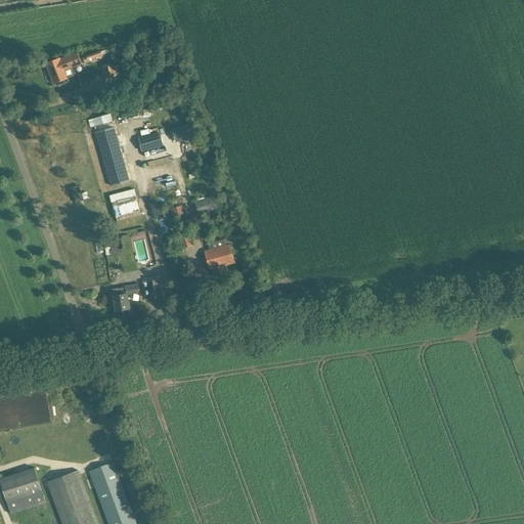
[(99,58),(103,57),(100,51),(86,56),(87,61),(98,57),(99,58)]
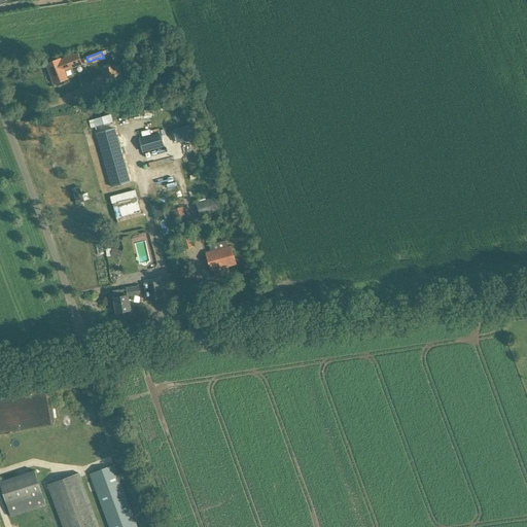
[(77,53),(57,61),(46,64),(54,83),(64,80),(75,75),(72,68),(82,64),(77,53)]
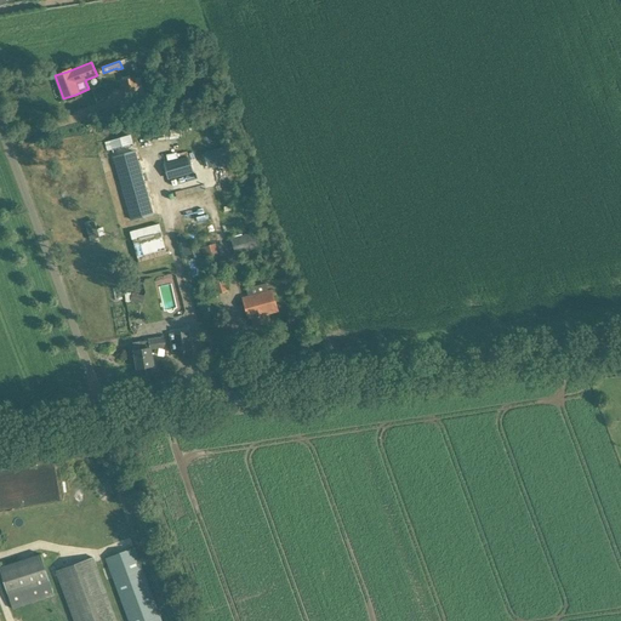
[(136,79),(136,78),(124,80),(127,104),(141,102),(140,96),(144,95),(141,78),(136,79)]
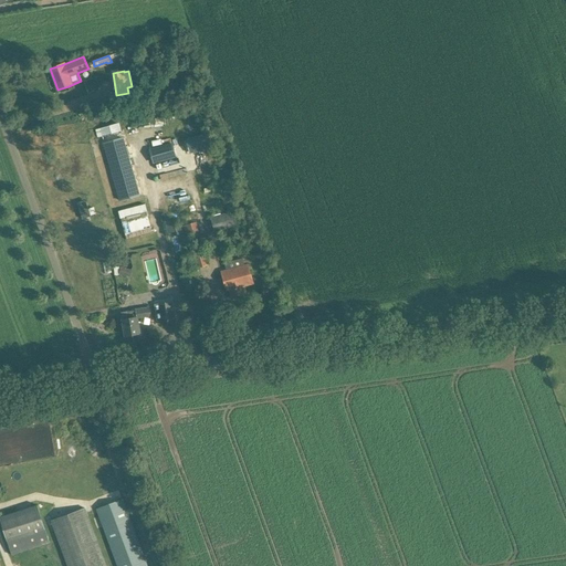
[(108,161),(121,200),(147,192),(143,177),(136,178),(129,155),(135,153),(134,147),(127,149),(119,123),(95,130),(104,163),(108,161)]
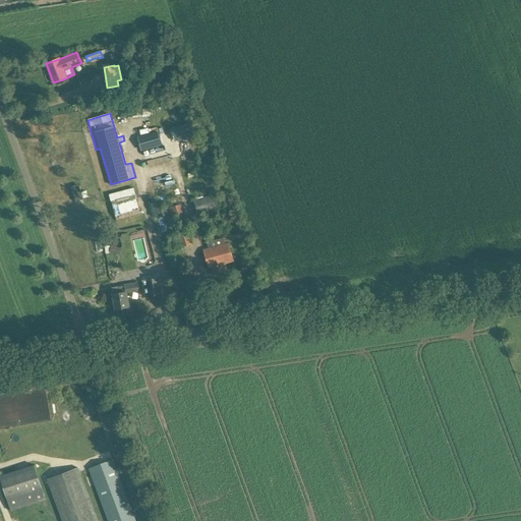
[(171,128),(175,141),(199,134),(195,120),(190,122),(189,117),(173,122),(174,127),(171,128)]
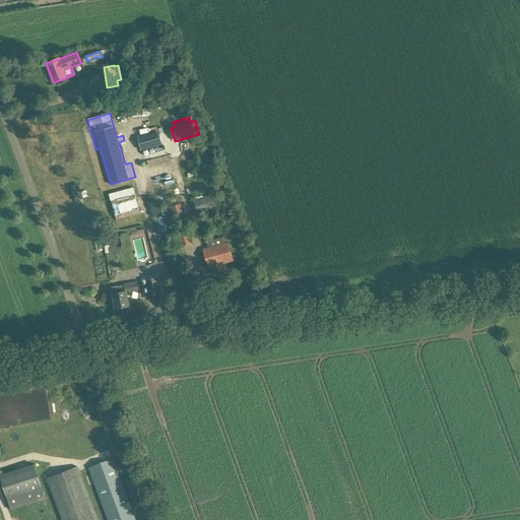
[(138,137),(142,151),(163,145),(158,131),(138,137)]
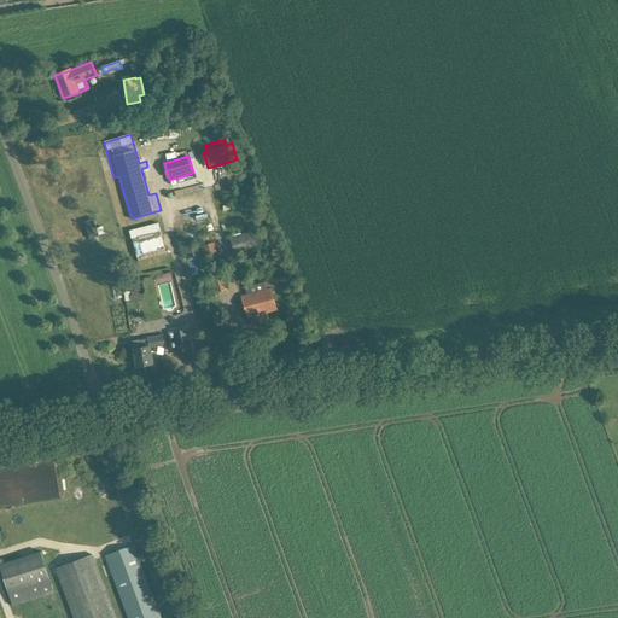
[(85,221),(89,239),(99,237),(99,234),(105,233),(101,222),(95,225),(94,219),(85,221)]
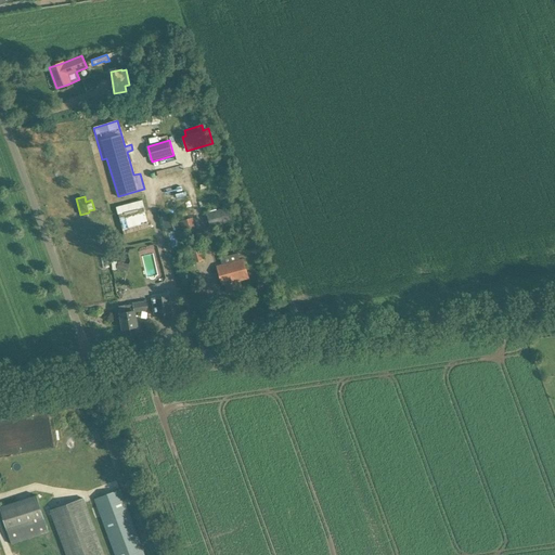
[(207,214),(211,228),(233,221),(229,207),(227,208),(224,202),(209,206),(211,213),(207,214)]
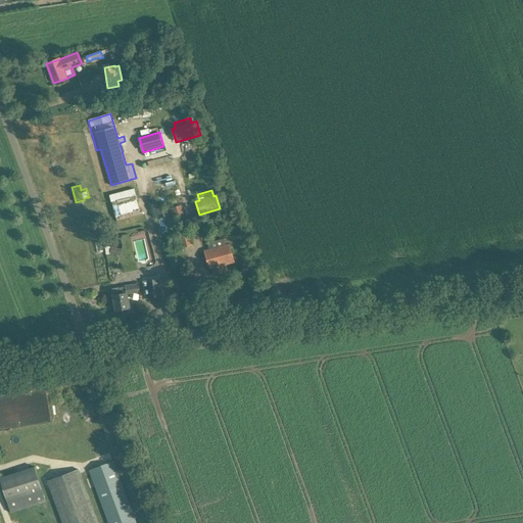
[(176,206),(170,208),(173,220),(179,219),(176,206)]
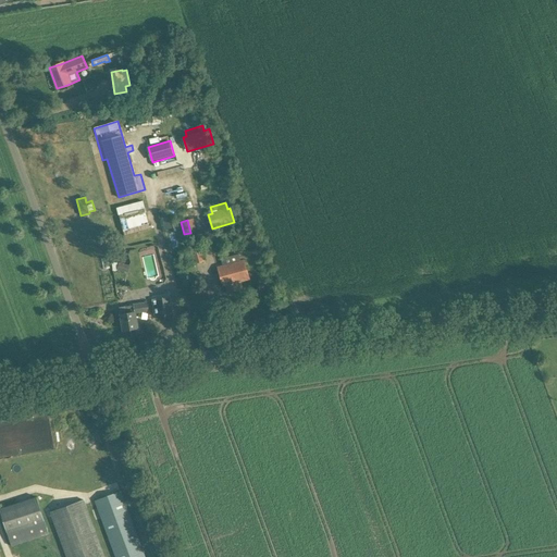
[(190,246),(196,264),(206,262),(200,243),(190,246)]
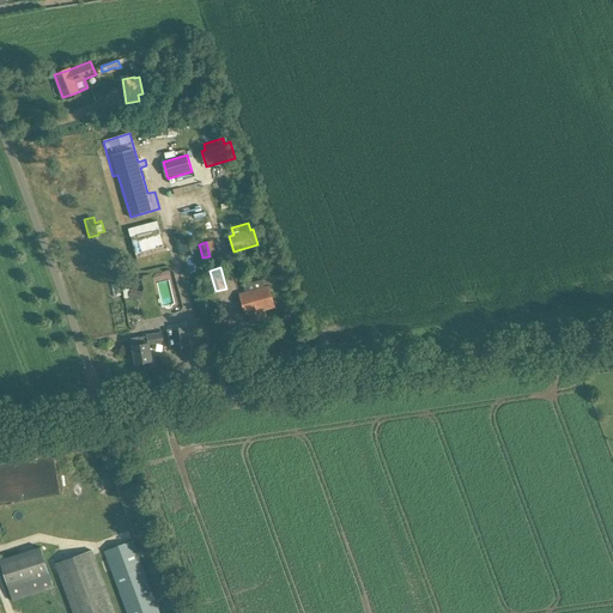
[(241,293),(243,303),(246,315),(247,314),(249,322),(266,317),(265,310),(274,308),(269,286),(265,287),(263,280),(243,285),(246,292),(241,293)]
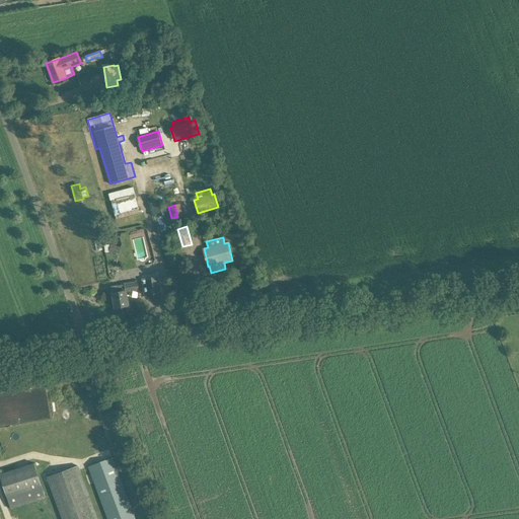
[(108,251),(118,254),(120,248),(110,245),(108,251)]
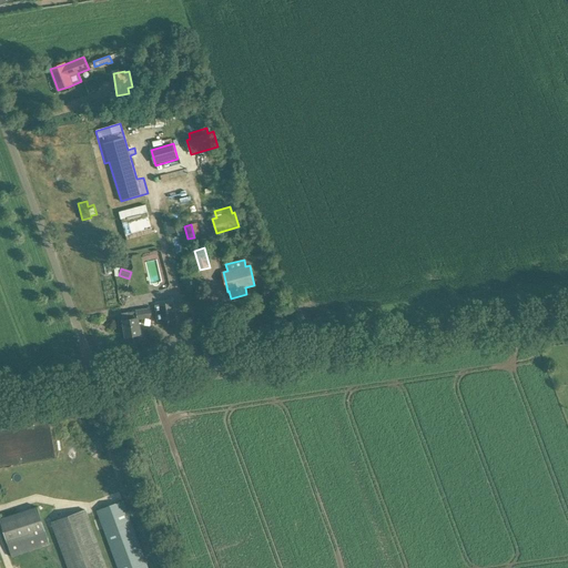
[(160,305),(161,315),(163,326),(175,324),(172,303),(160,305)]
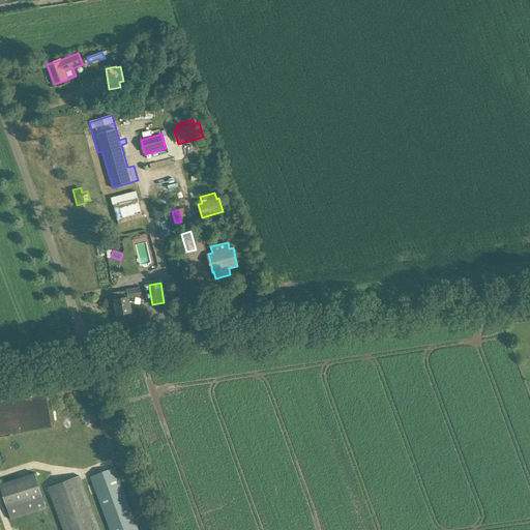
[(141,288),(124,291),(114,292),(117,315),(131,312),(129,297),(142,295),(141,288)]
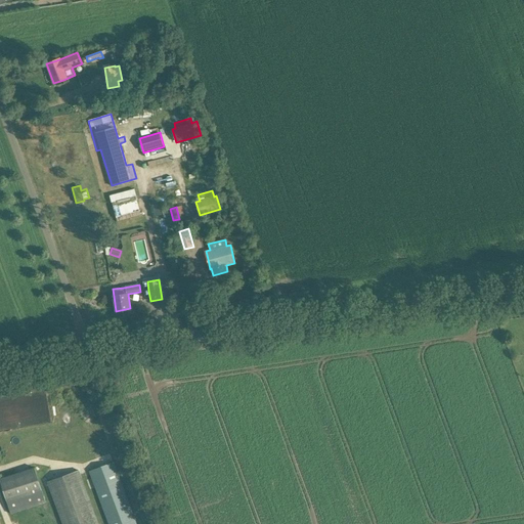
[(90,471),(93,481),(110,523),(136,523),(117,472),(114,462),(90,471)]
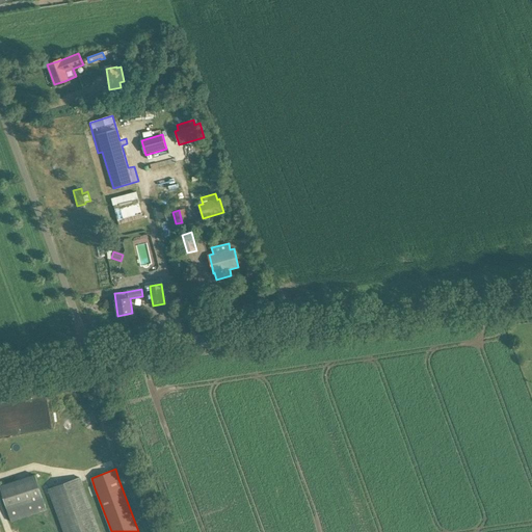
[(0,486),(0,487),(7,511),(10,522),(46,510),(35,475),(0,486)]
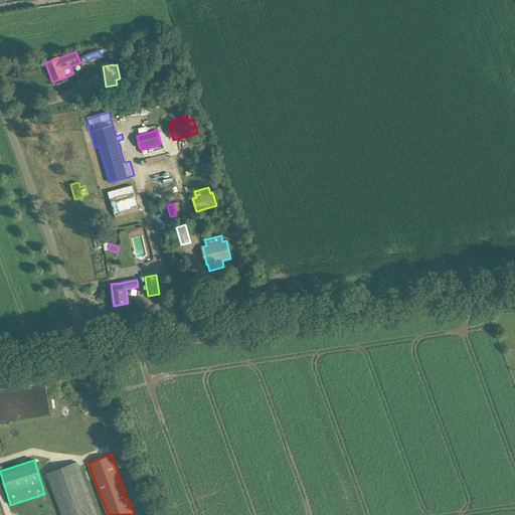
[(97,514),(77,462),(46,474),(61,514),(97,514)]
